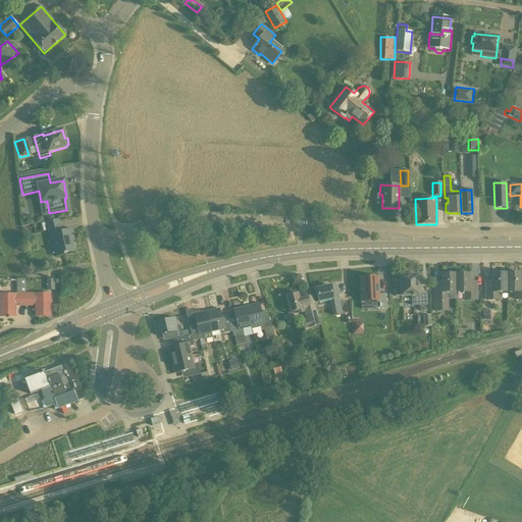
[(71,229),(61,231),(59,219),(46,221),(50,242),(53,242),(56,257),(62,255),(65,254),(65,253),(74,251),(71,241),(73,241),(71,229)]
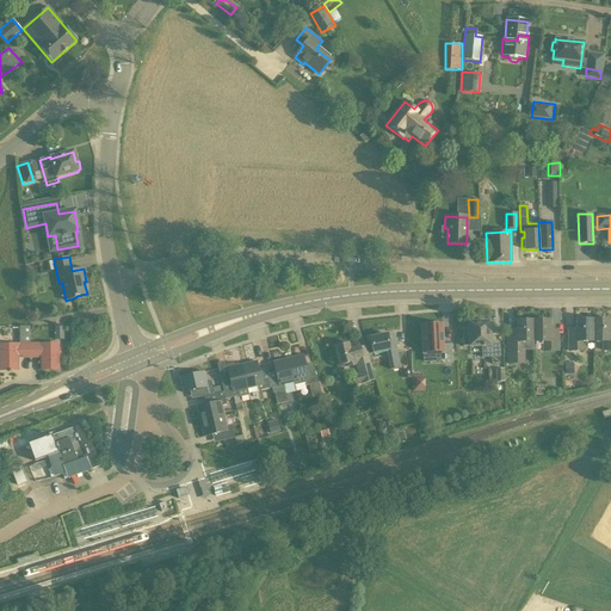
[(610,320),(593,321),(593,341),(602,341),(603,352),(610,351),(610,343),(610,320)]
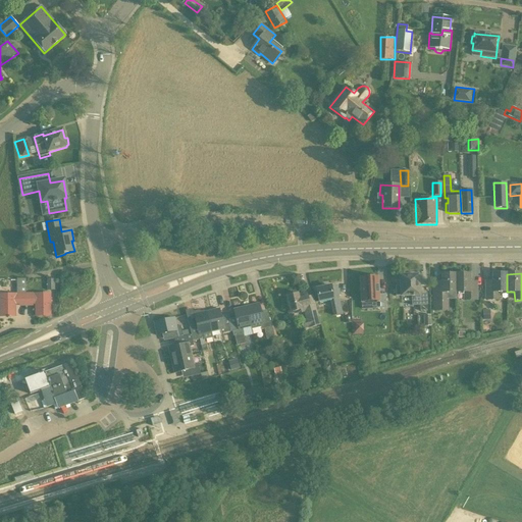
[(434,311),(441,311),(441,300),(455,300),(456,293),(456,274),(441,274),(441,294),(433,294),(434,311)]
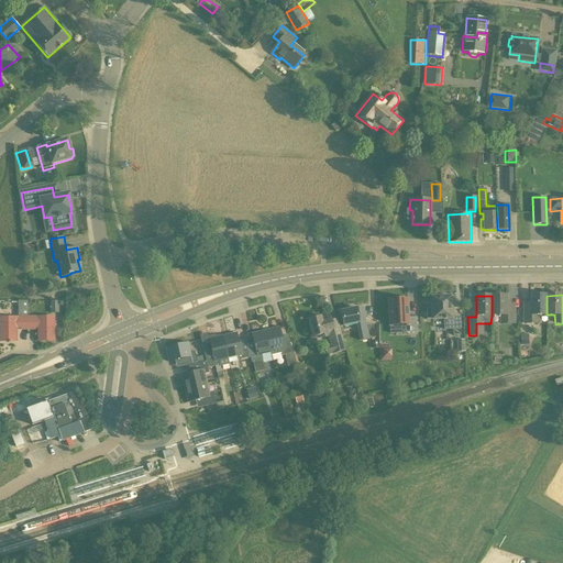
[(515,324),(515,316),(507,316),(506,296),(492,296),(492,316),(499,316),(499,324),(515,324)]
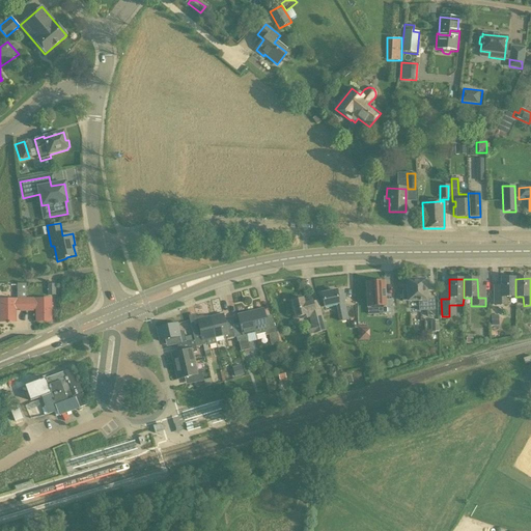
[(508,297),(515,297),(515,279),(501,279),(501,298),(493,298),(494,306),(508,306),(508,297)]
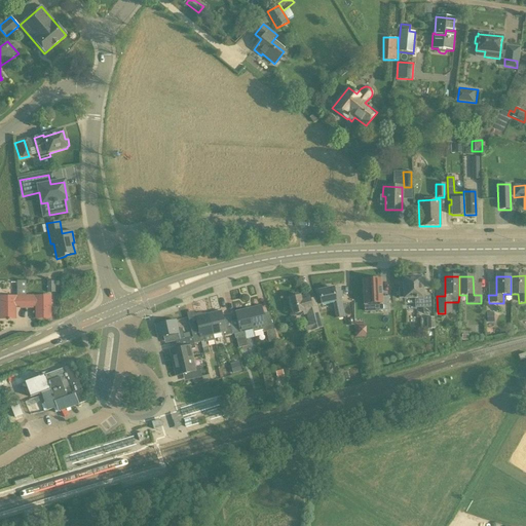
[(429,298),(422,298),(421,277),(403,278),(403,289),(399,289),(400,297),(404,297),(404,299),(414,298),(415,308),(423,308),(423,313),(429,312),(429,307),(430,307),(429,298)]
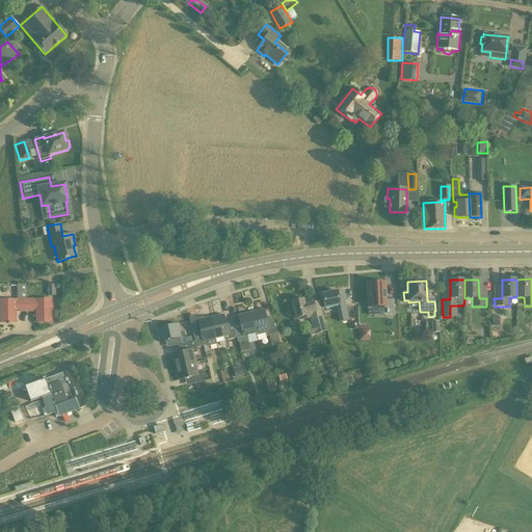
[(382,315),(394,315),(393,300),(386,300),(384,283),(367,284),(368,308),(382,307),(382,315)]
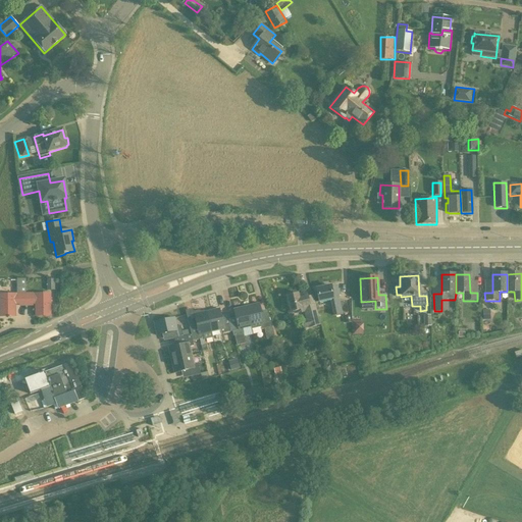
[(18,307),(27,306),(27,295),(25,295),(25,279),(18,279),(16,279),(16,295),(0,295),(0,316),(14,317),(14,305),(18,305),(18,307)]
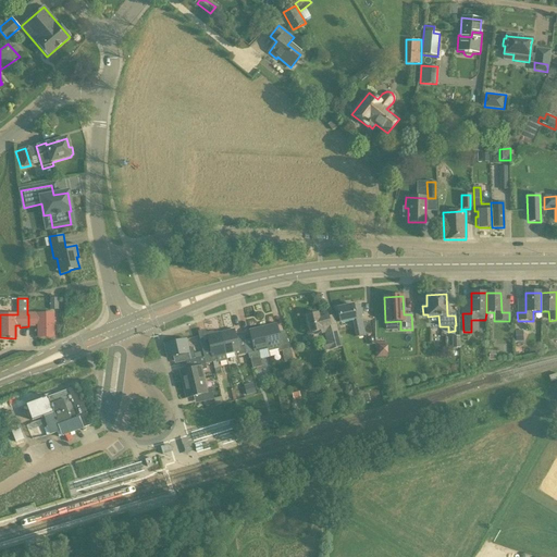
[(49,298),(50,310),(59,310),(58,298),(49,298)]
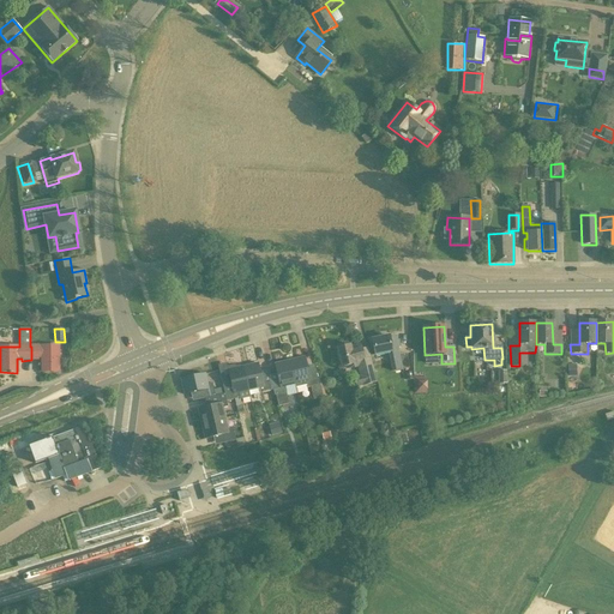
[(392,372),(409,368),(408,363),(401,366),(395,337),(389,339),(389,337),(372,339),(375,355),(389,353),(392,372)]
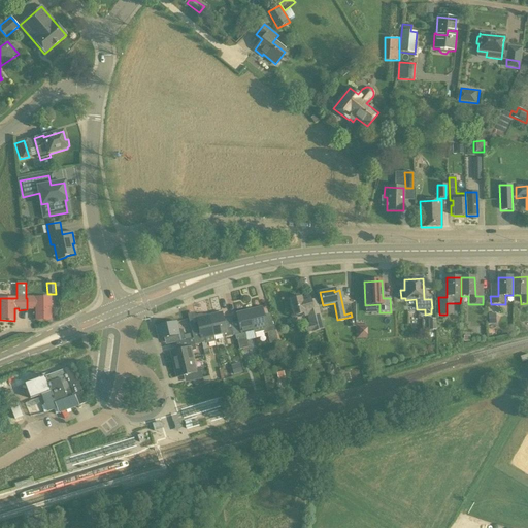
[(325,329),(319,308),(314,309),(310,296),(301,298),(301,297),(290,300),(290,302),(289,304),(290,307),(292,308),(294,316),(294,317),(296,318),(299,319),(300,318),(301,318),(302,317),(303,316),(303,315),(304,318),(307,317),(311,333),(325,329)]
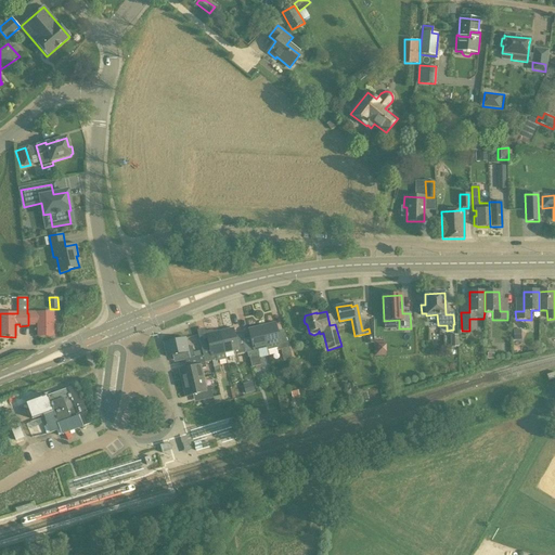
[(53,336),(53,313),(28,313),(28,325),(35,325),(35,324),(38,324),(38,336),(53,336)]
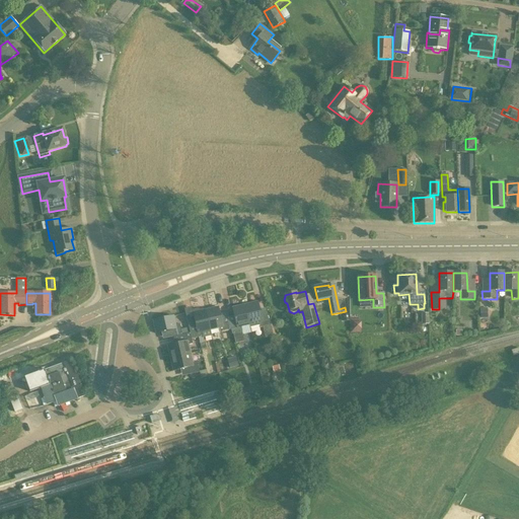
[(257,302),(244,305),(249,325),(250,327),(258,325),(260,327),(263,327),(265,336),(272,335),(269,320),(262,322),(257,302)]
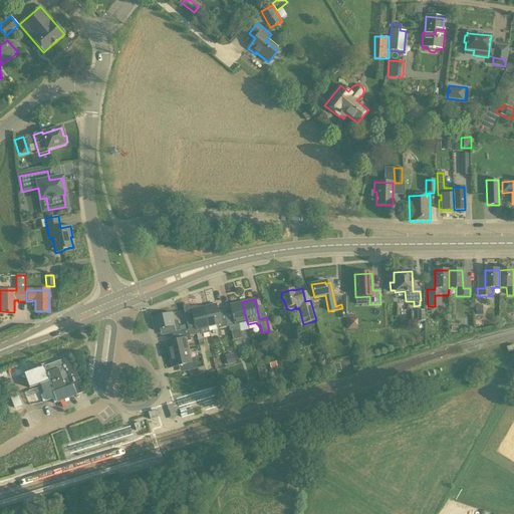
[(247,322),(242,302),(230,305),(231,313),(226,314),(228,326),(229,331),(231,331),(233,340),(241,338),(238,324),(247,322)]
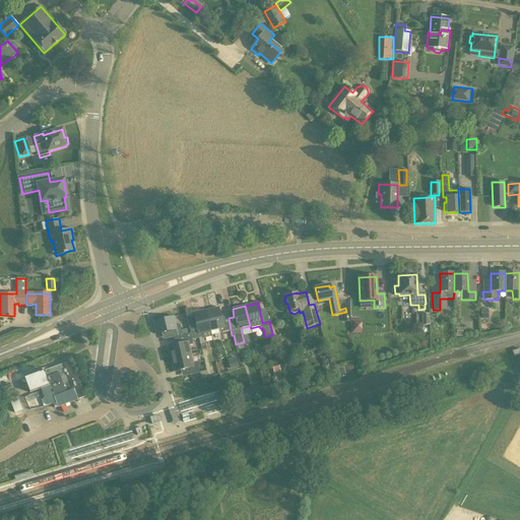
[(218,309),(205,312),(210,331),(219,329),(220,333),(231,330),(229,318),(228,314),(220,315),(218,309)]
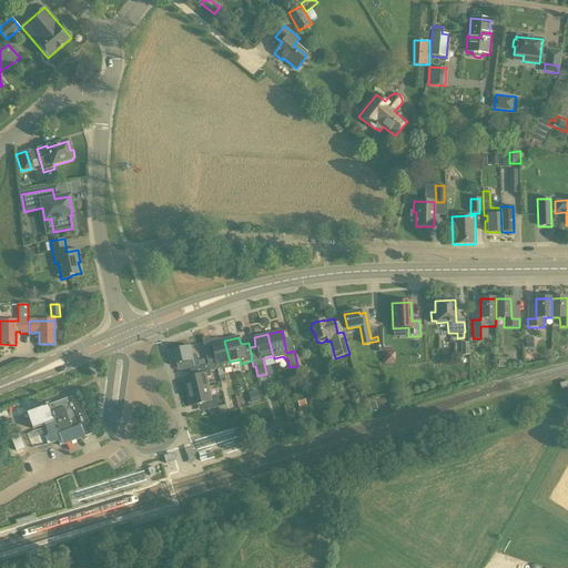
[(211,344),(212,348),(204,351),(208,365),(210,372),(221,368),(221,371),(231,368),(230,362),(224,341),(211,344)]
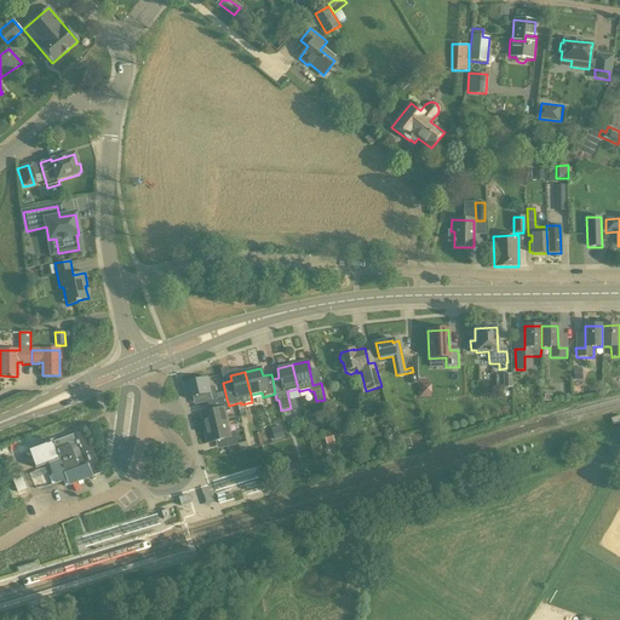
[(214,388),(208,389),(206,378),(183,384),(187,399),(210,394),(212,402),(227,399),(224,399),(223,392),(216,394),(214,388)]
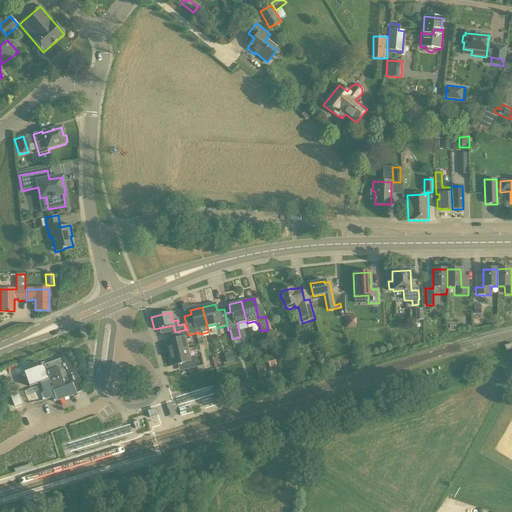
[(346,328),(358,328),(358,319),(346,319),(346,328)]
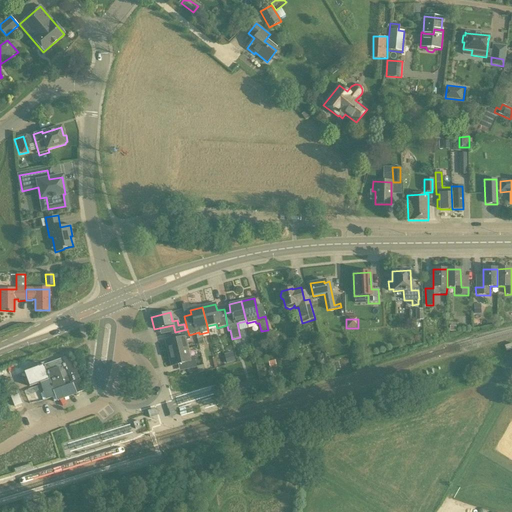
[(171,333),(173,339),(165,341),(168,354),(188,349),(185,340),(190,339),(188,335),(189,335),(187,329),(175,332),(171,333)]
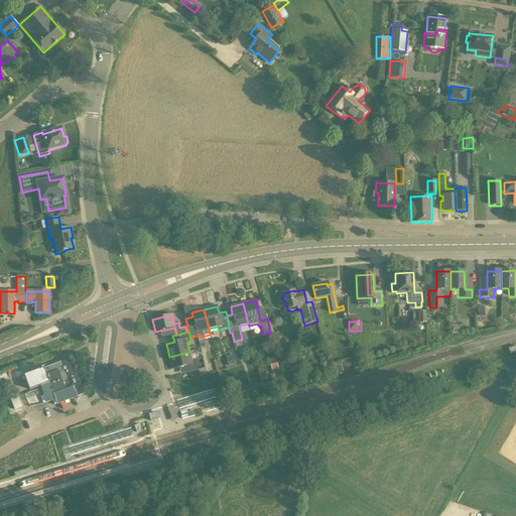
[(191,361),(189,352),(169,357),(172,369),(191,365),(194,372),(198,371),(195,360),(191,361)]
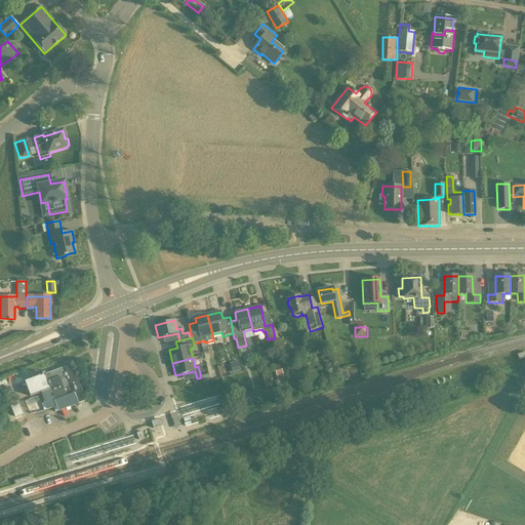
[(41,404),(43,411),(56,407),(57,412),(78,404),(86,400),(79,380),(78,380),(72,365),(65,368),(64,367),(44,374),(47,382),(38,386),(39,388),(35,390),(31,379),(26,381),(31,397),(37,396),(36,395),(41,393),(45,403),(41,404)]
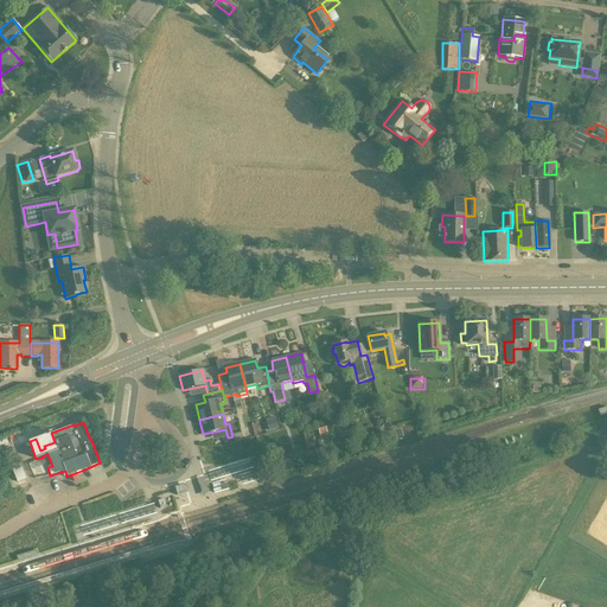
[(387,432),(372,435),(375,445),(388,441),(387,432)]
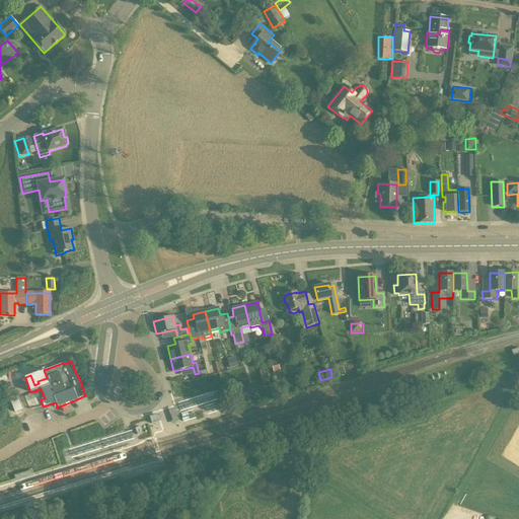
[(11,383),(3,386),(13,410),(21,406),(11,383)]
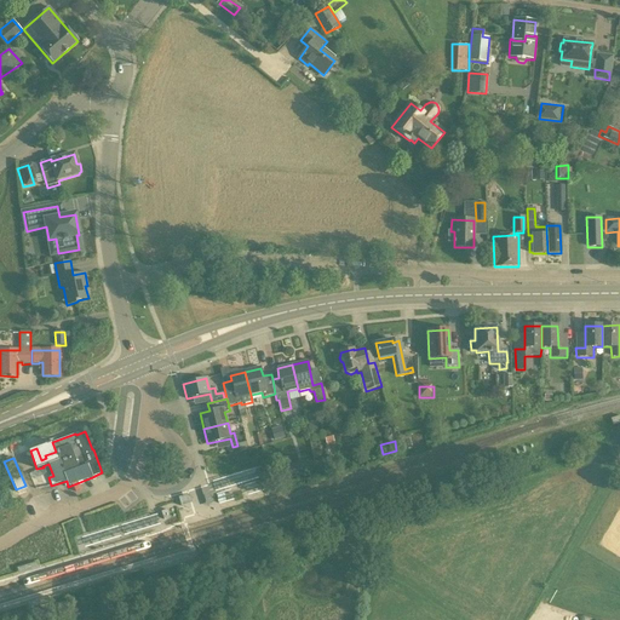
[(216,474),(217,501),(234,501),(233,484),(248,484),(248,487),(269,486),(268,472),(216,474)]
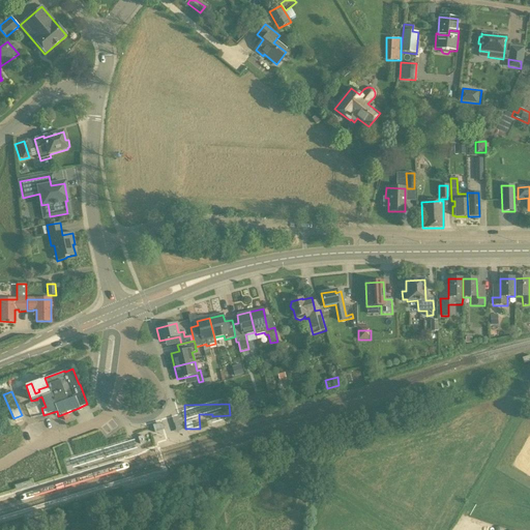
[(178,419),(173,421),(177,434),(181,433),(178,419)]
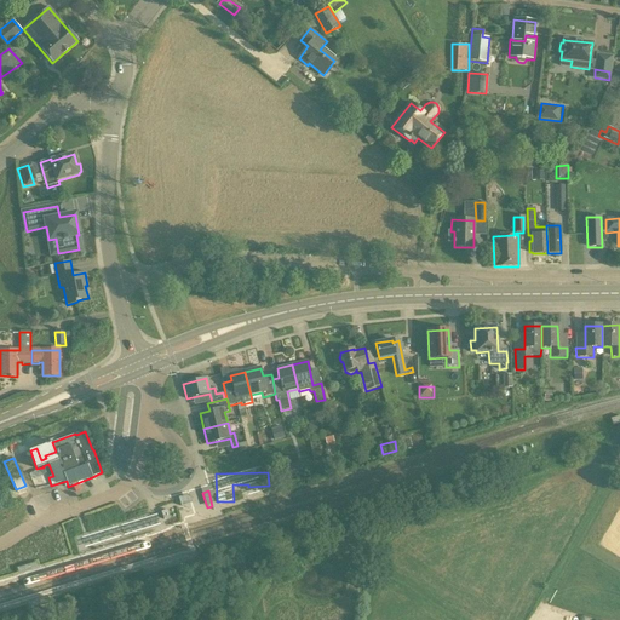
[(187,497),(178,499),(181,506),(189,504),(187,497)]
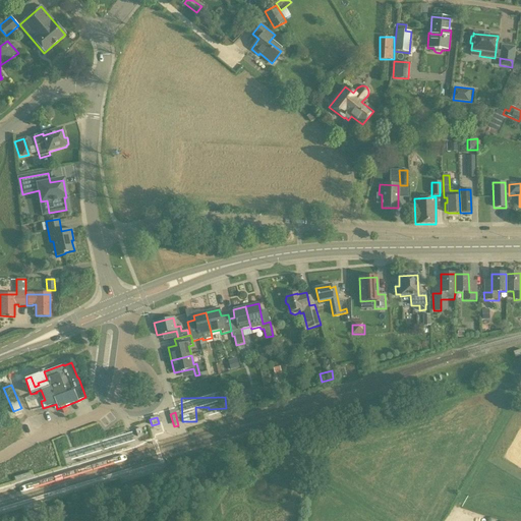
[(32,473),(13,478),(15,483),(33,477),(32,473)]
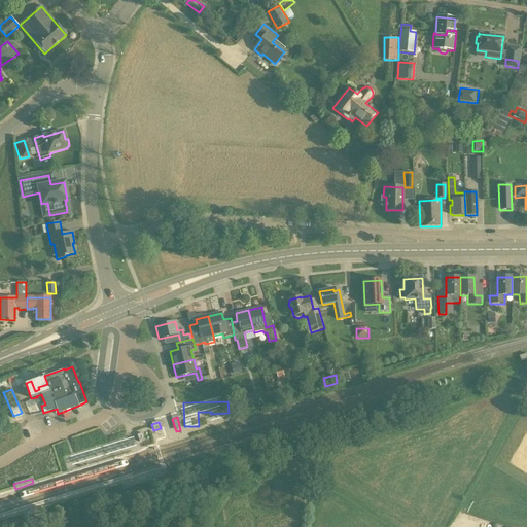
[(40,508),(23,514),(24,519),(42,514),(40,508)]
